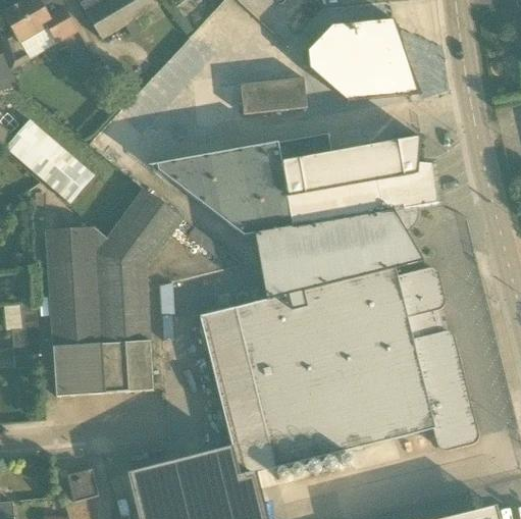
[(21,0),(1,11),(11,30),(0,36),(5,52),(10,69),(76,32),(62,5),(48,13),(40,0),(21,0)]
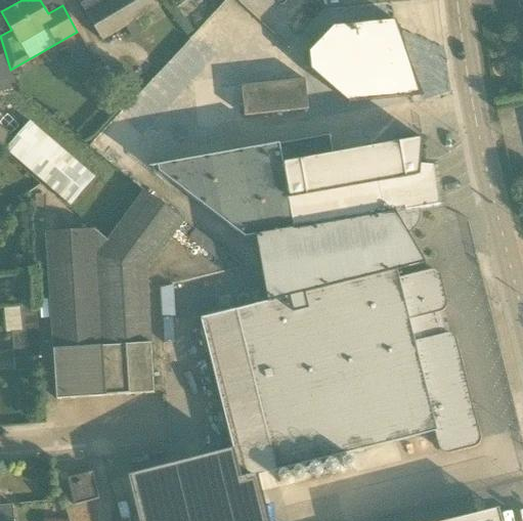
[(158,4),(155,0),(81,0),(79,1),(85,11),(86,11),(101,37),(139,14),(145,26),(164,14),(158,4)]
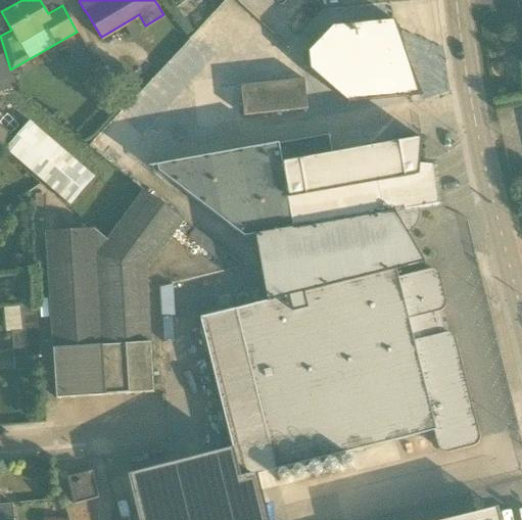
[(170,0),(163,4),(187,35),(193,31),(172,0),(170,0)]
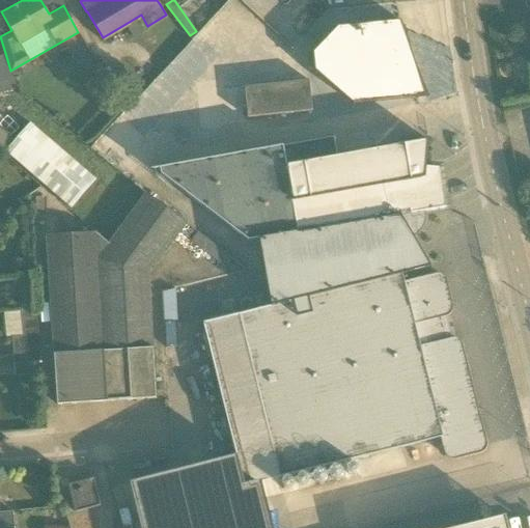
[(137,18),(127,24),(134,35),(144,29),(137,18)]
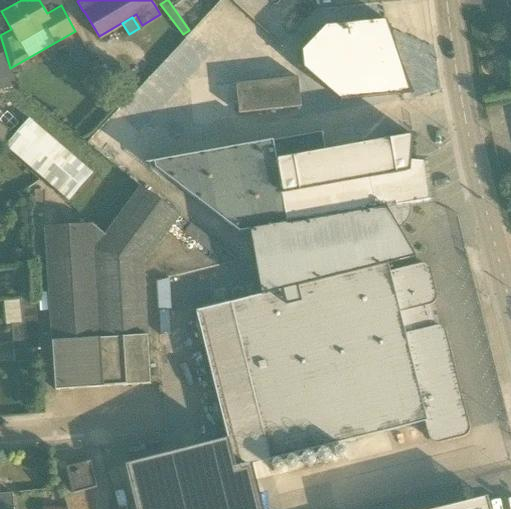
[(325,28),(302,54),(304,71),(340,101),(431,91),(385,22),(325,28)]
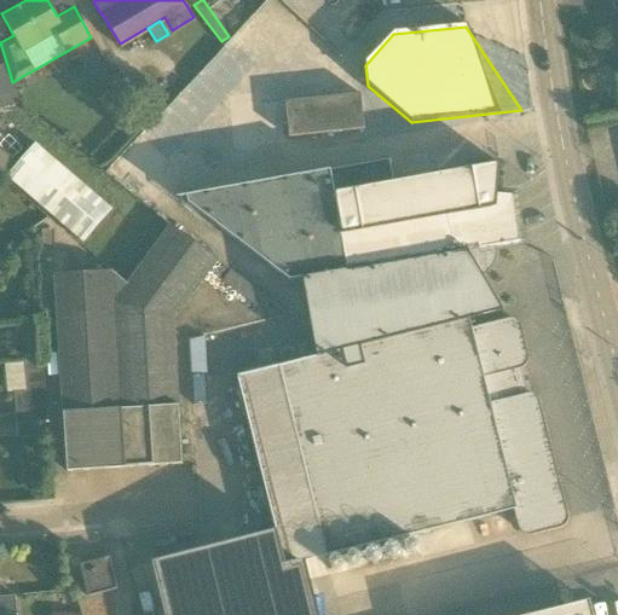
[(0,105),(17,100),(12,82),(6,62),(0,64),(0,105)]
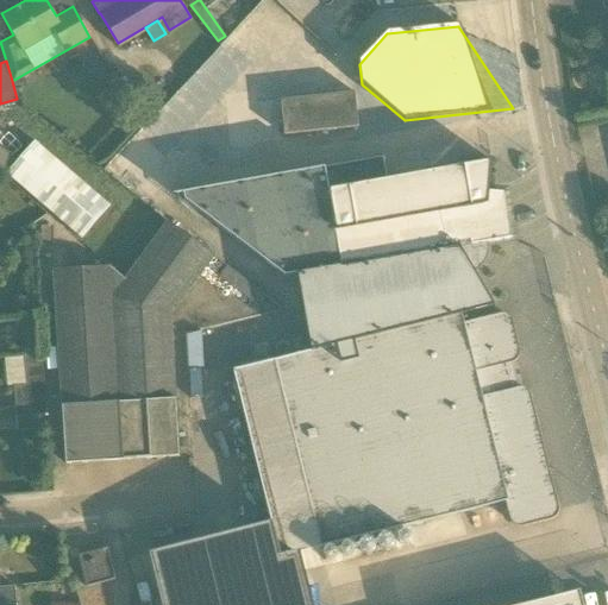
[(353,89),(280,98),(283,132),(357,125),(353,89)]
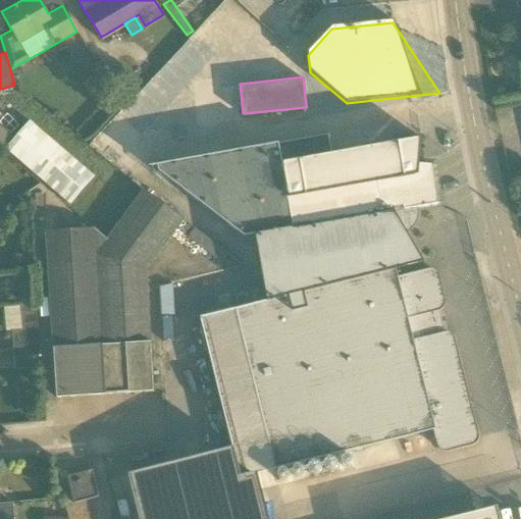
[(212,109),(211,81),(189,82),(190,109),(212,109)]
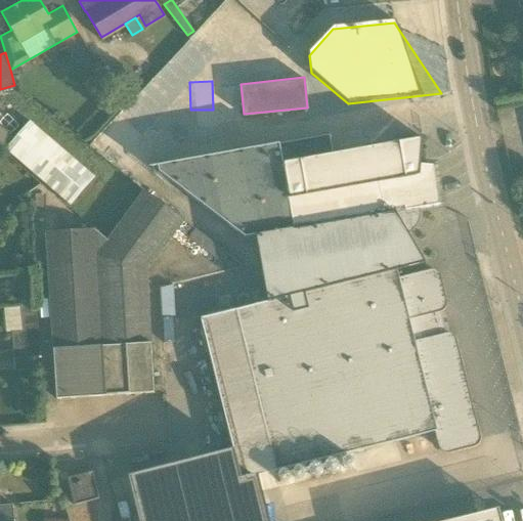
[(115,96),(106,83),(89,93),(97,106),(115,96)]
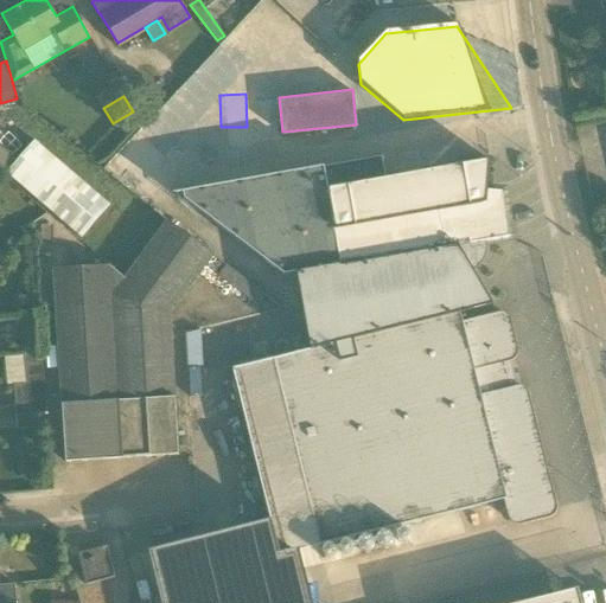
[(0,167),(5,172),(6,171),(81,235),(107,201),(33,138),(16,158),(0,145),(0,167)]
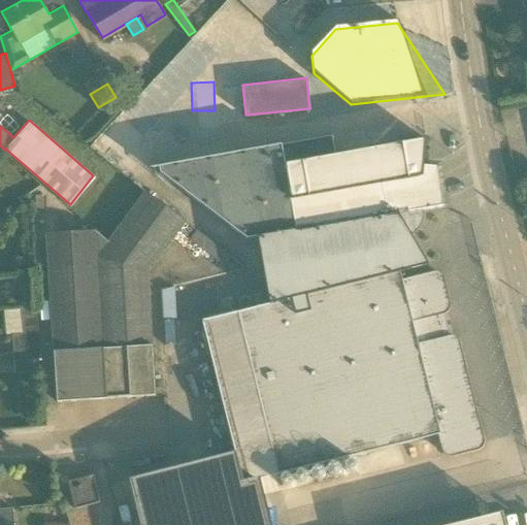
[(246,237),(257,235),(272,301),(398,270),(427,264),(398,212),(397,209),(406,207),(407,210),(442,204),(435,165),(423,165),(425,137),(334,154),(331,134),(158,165),(159,171),(246,237)]
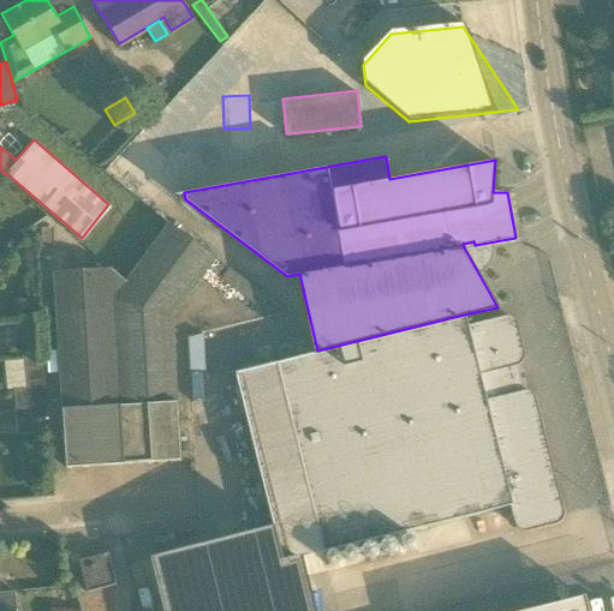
[(113,365),(120,462),(179,459),(170,311),(210,251),(165,220),(125,279),(109,265),(95,267),(102,365),(113,365)]
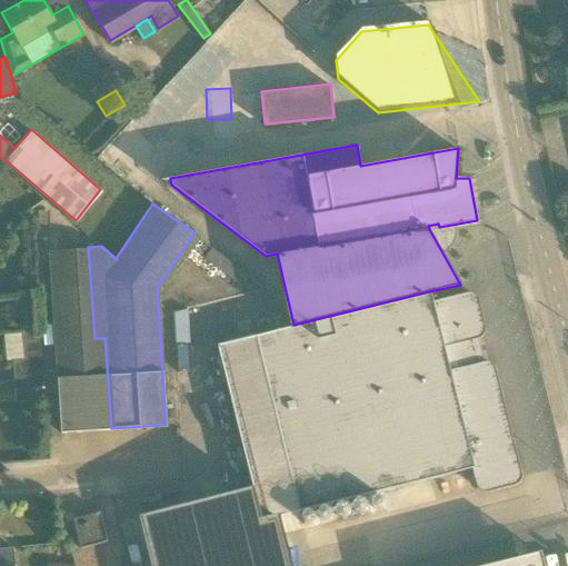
[(212,246),(205,256),(240,284),(248,272),(212,246)]
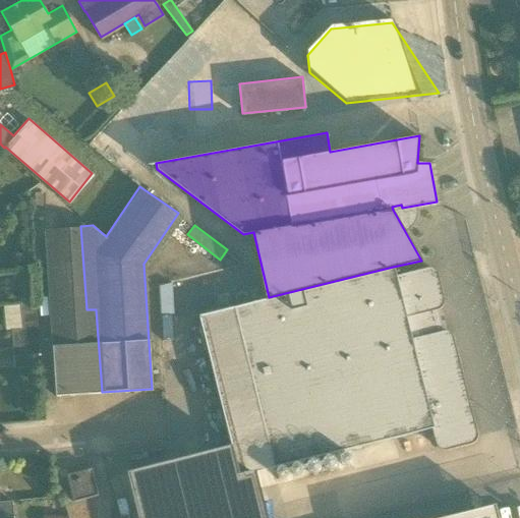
[(45,229),(54,375),(55,395),(102,392),(96,309),(87,309),(80,226),(45,229)]
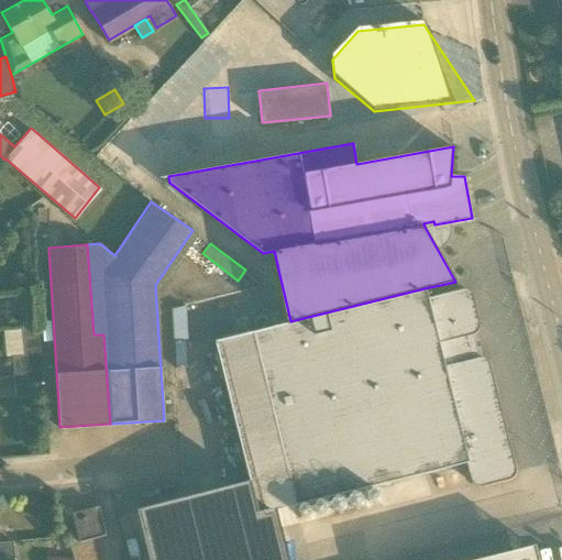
[(427,297),(425,288),(290,321),(256,330),(276,407),(478,357),(472,333),(477,329),(478,321),(473,296),(467,289),(460,288),(427,297)]
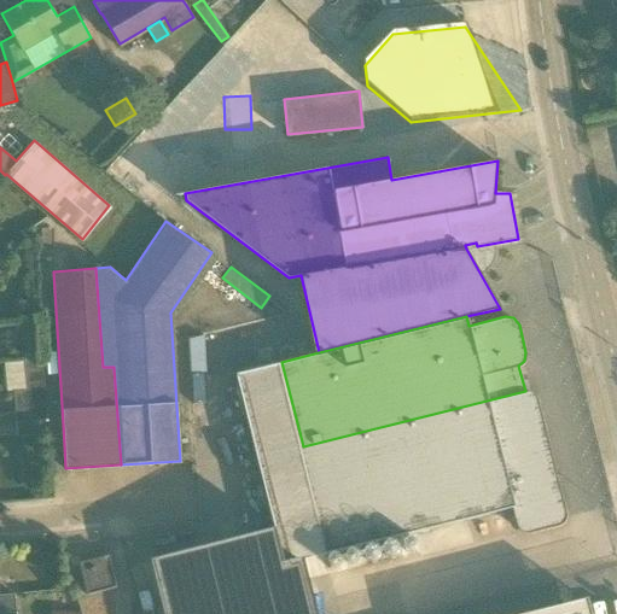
[(21,352),(39,351),(36,323),(19,325),(21,352)]
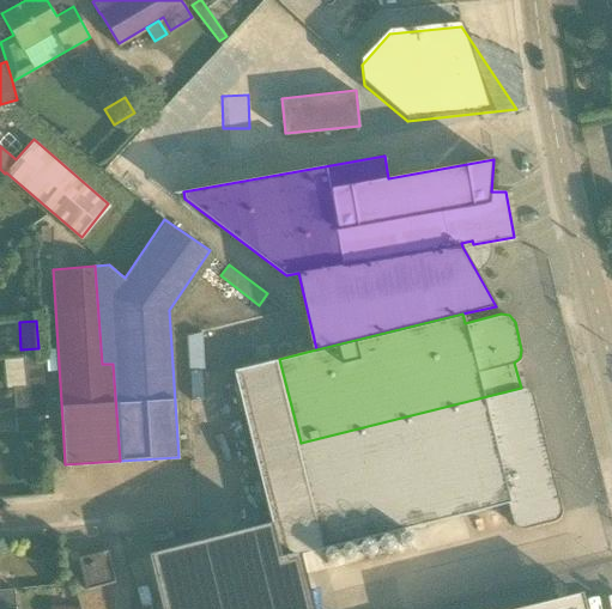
[(46,405),(41,353),(23,354),(25,385),(13,387),(14,408),(46,405)]
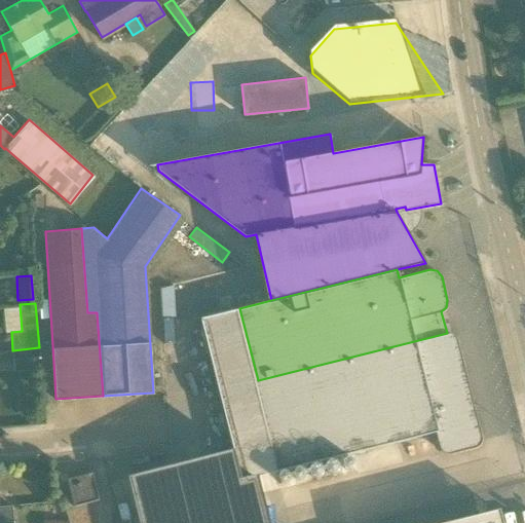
[(204,316),(236,448),(132,474),(143,522),(268,522),(257,474),(282,468),(258,380),(239,308),(204,316)]
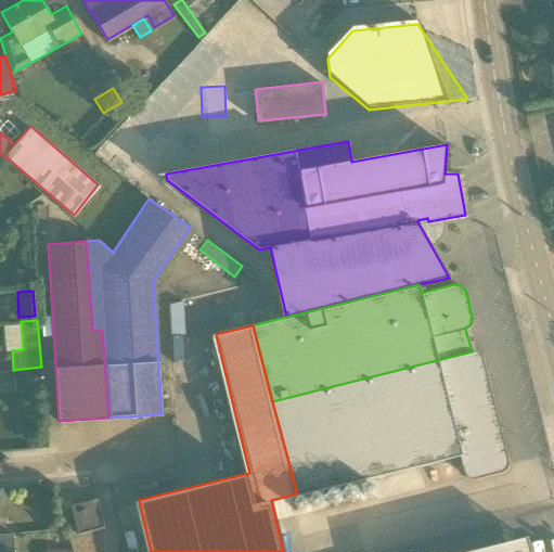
[(469,479),(501,472),(506,467),(507,460),(482,359),(478,352),(472,351),(272,401),(297,493),(459,454),(463,475),(464,477),(469,479)]
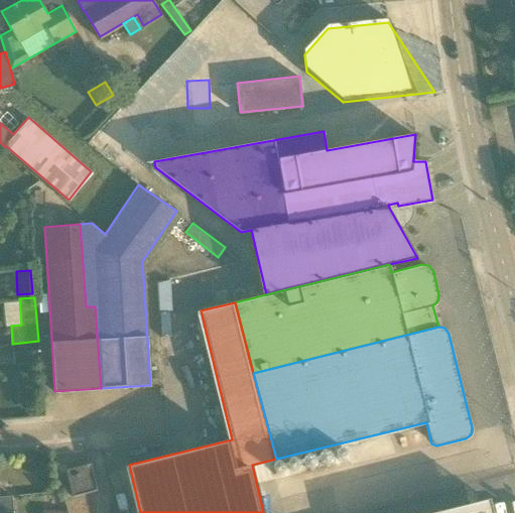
[(38,341),(12,344),(14,363),(40,360),(38,341)]
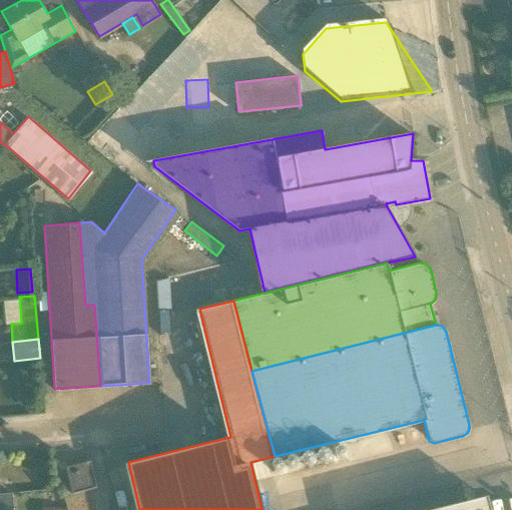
[(96,486),(94,479),(89,460),(65,466),(71,492),(96,486)]
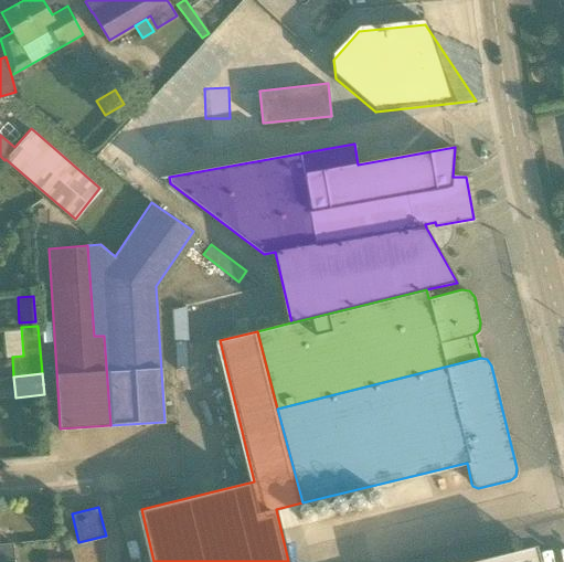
[(0,561),(13,561),(12,542),(0,543),(0,561)]
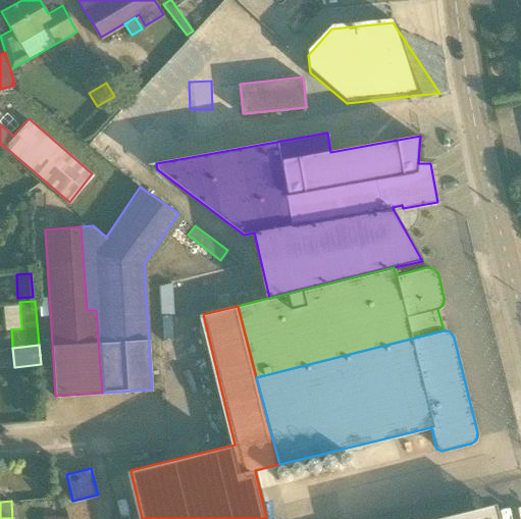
[(438,518),(498,518),(495,505),(438,518)]
